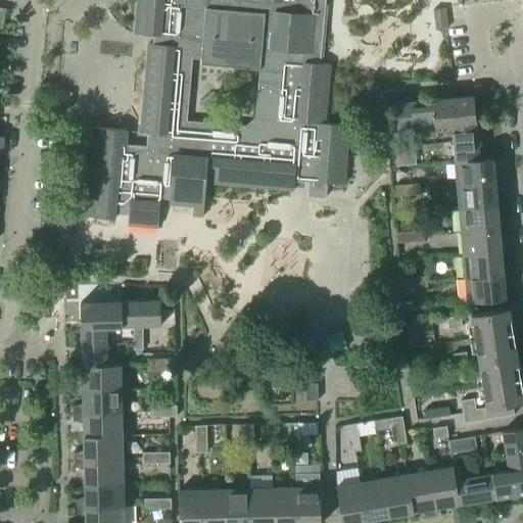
[(148,44),(143,103),(188,107),(192,58),(200,58),(200,64),(258,69),(259,58),(320,64),(320,55),(322,55),(322,54),(321,54),(324,16),(326,16),(326,15),(324,15),(325,6),(327,6),(327,5),(325,5),(265,0),(137,0),(134,34),(159,36),(158,45),(148,44)]
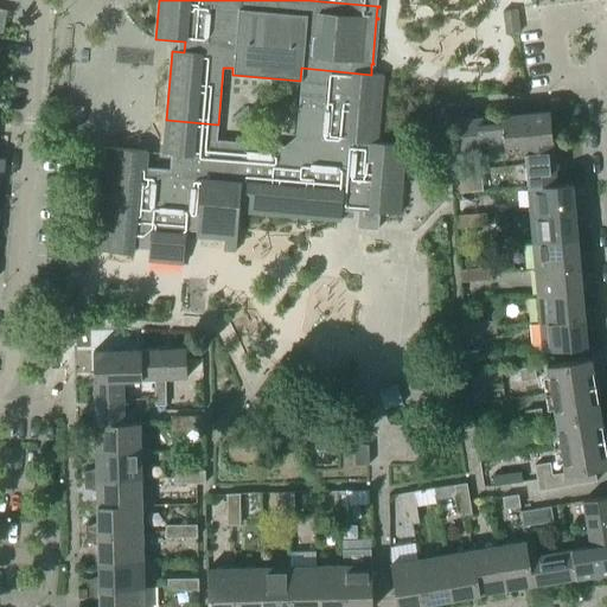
[(518,33),(516,11),(516,10),(503,11),(505,34),(518,33)]
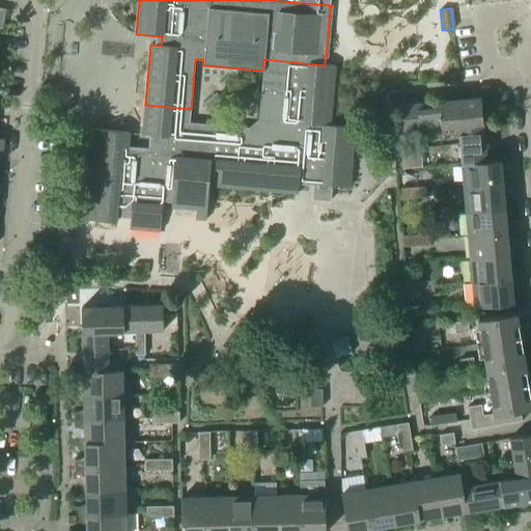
[(263,59),(262,71),(258,119),(248,129),(214,126),(208,186),(299,194),(300,178),(313,179),(311,199),(330,201),(330,200),(331,187),(348,188),(352,154),(354,128),(329,126),(334,65),(330,65),(325,65),(263,59)]
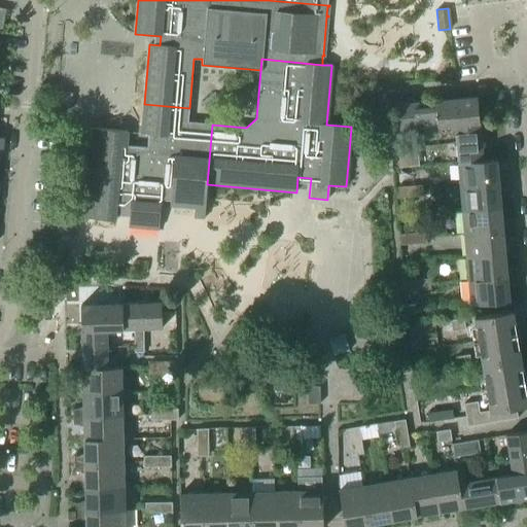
[(438,126),(454,125),(454,124),(480,121),(477,97),(436,101),(438,126)]
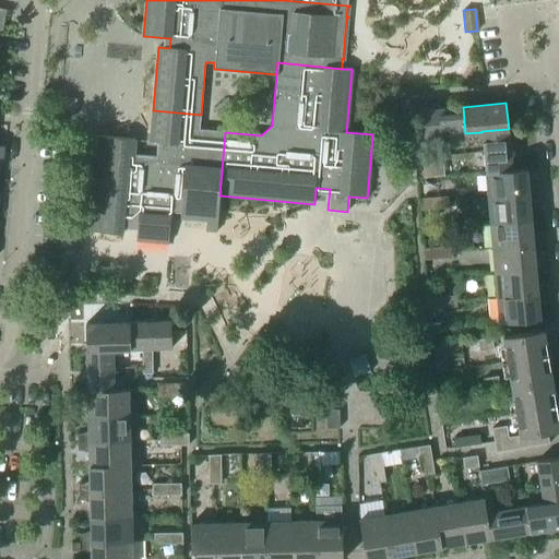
[(424,138),(465,133),(463,107),(420,111),(424,138)]
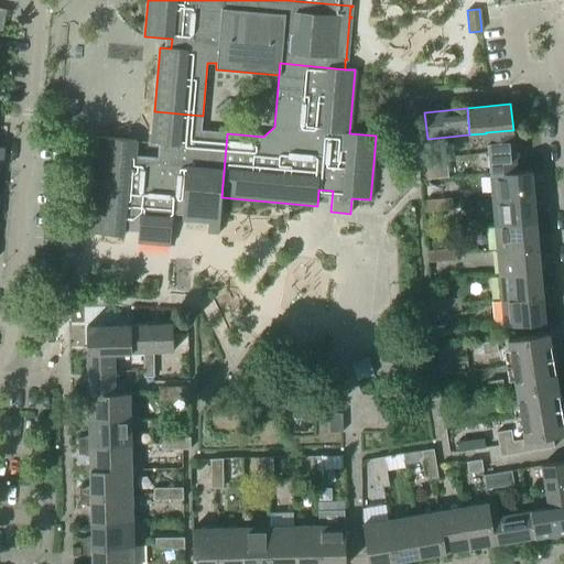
[(203,116),(154,111),(151,143),(159,144),(158,159),(136,156),(137,141),(96,138),(95,154),(100,154),(97,185),(91,185),(90,202),(96,203),(95,217),(89,216),(88,234),(123,237),(123,231),(138,232),(138,243),(170,246),(173,208),(183,209),(182,220),(208,223),(207,234),(219,234),(221,197),(227,133),(202,131),(203,116)]
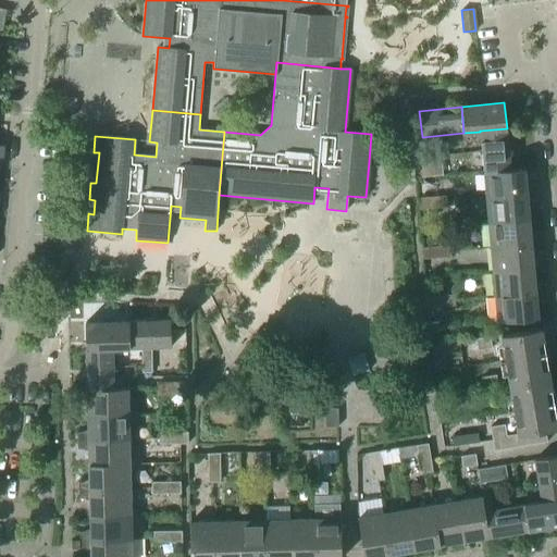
[(480,131),(480,132),(484,172),(510,170),(507,128),(480,131)]
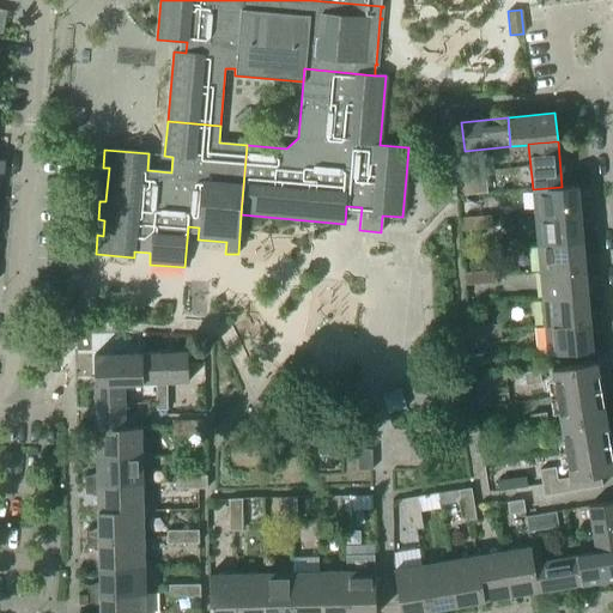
[(486,177),(477,178),(478,194),(487,193),(486,177)]
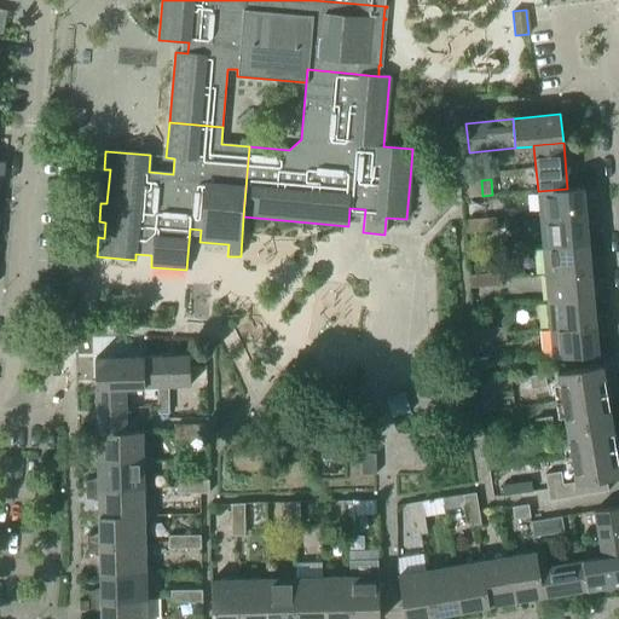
[(481,180),(470,181),(472,197),(482,196),(481,180)]
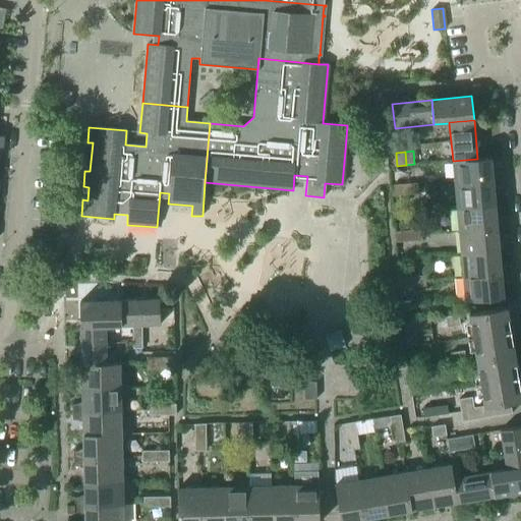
[(397,166),(396,153),(388,154),(389,167),(397,166)]
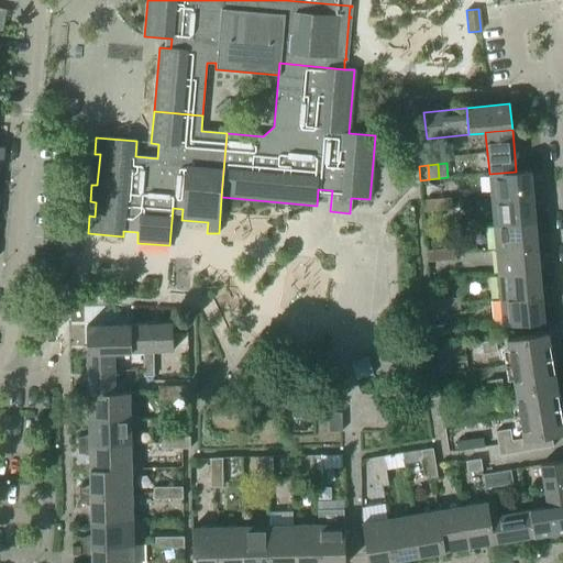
[(489,174),(492,200),(544,196),(543,187),(532,188),(530,170),(516,172),(489,174)]
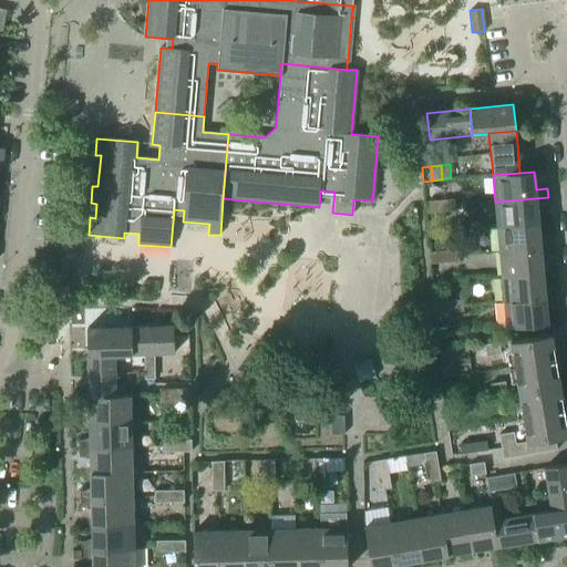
[(495,202),(497,227),(538,223),(537,206),(548,205),(548,197),(495,202)]
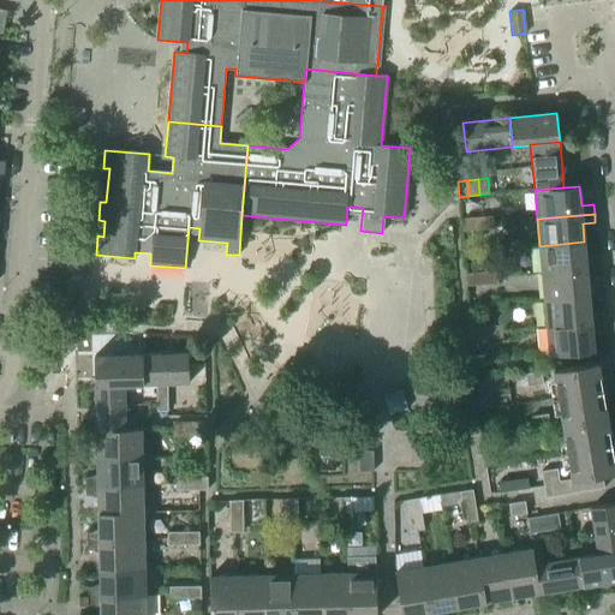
[(493,216),(477,218),(477,231),(494,230),(493,216)]
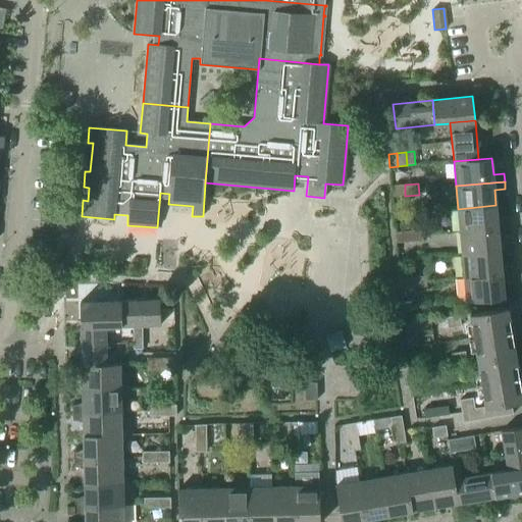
[(405,196),(405,185),(390,186),(392,197),(405,196)]
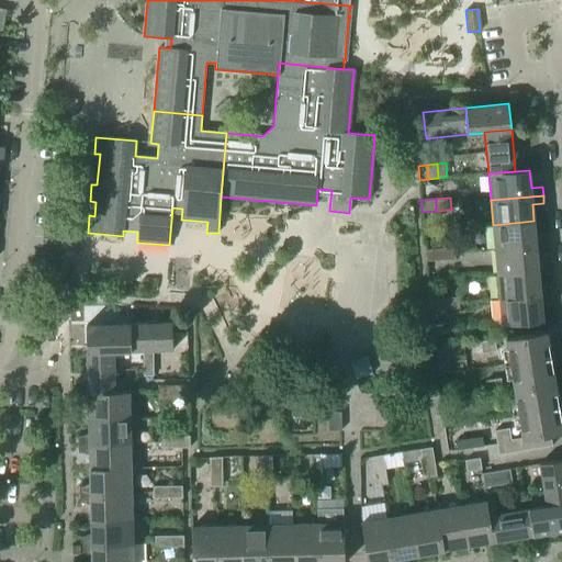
[(493,225),(495,249),(548,245),(547,237),(536,238),(534,221),(493,225)]
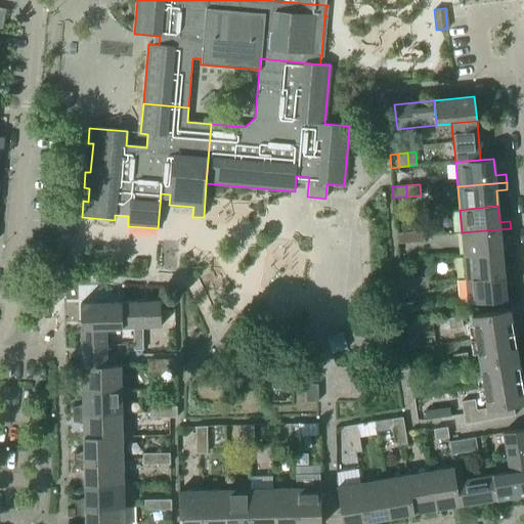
[(462,232),(464,256),(501,253),(500,237),(511,236),(511,228),(462,232)]
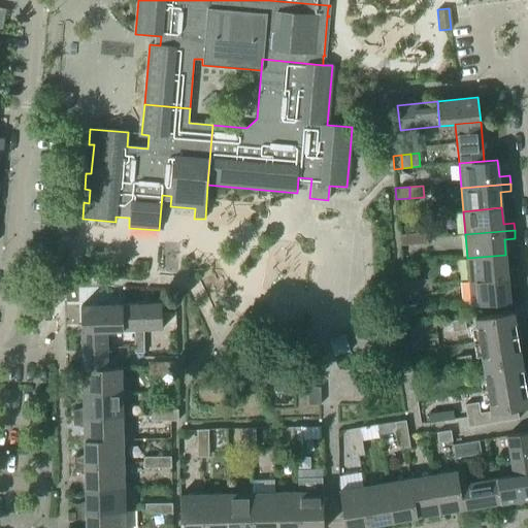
[(427,232),(414,233),(415,244),(428,243),(427,232)]
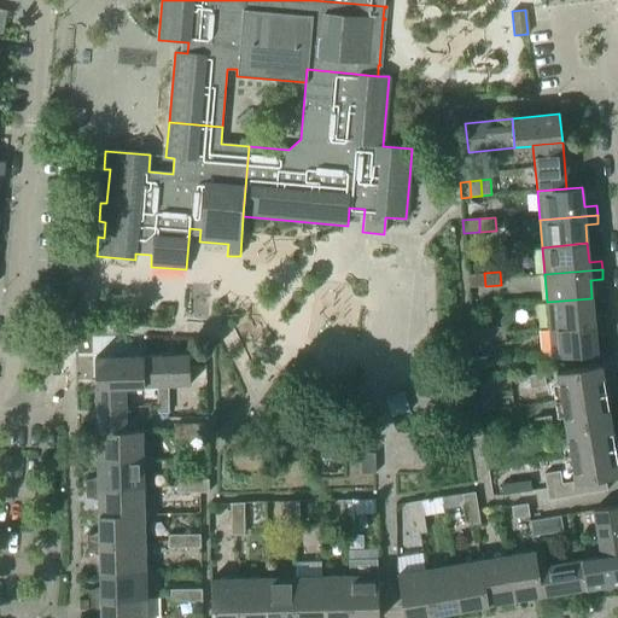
[(485,286),(484,273),(467,274),(468,287),(485,286)]
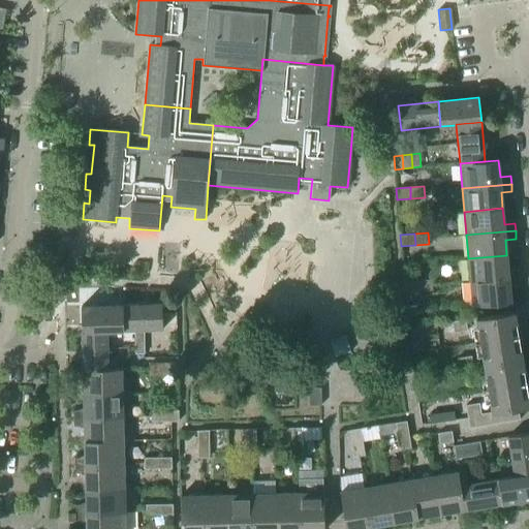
[(468,258),(470,282),(520,277),(519,270),(508,271),(506,255),(468,258)]
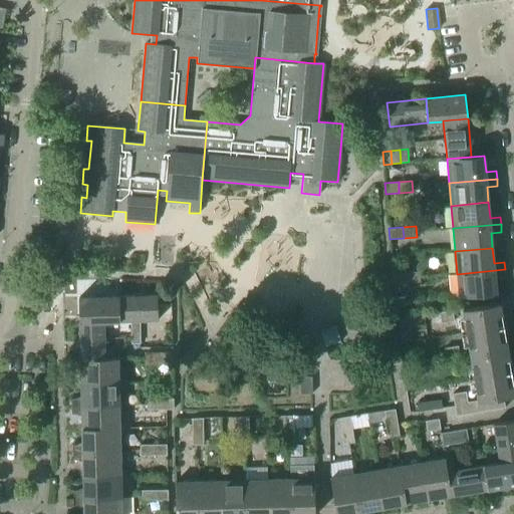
[(505,269),(457,274),(459,298),(497,294),(495,278),(506,277),(505,269)]
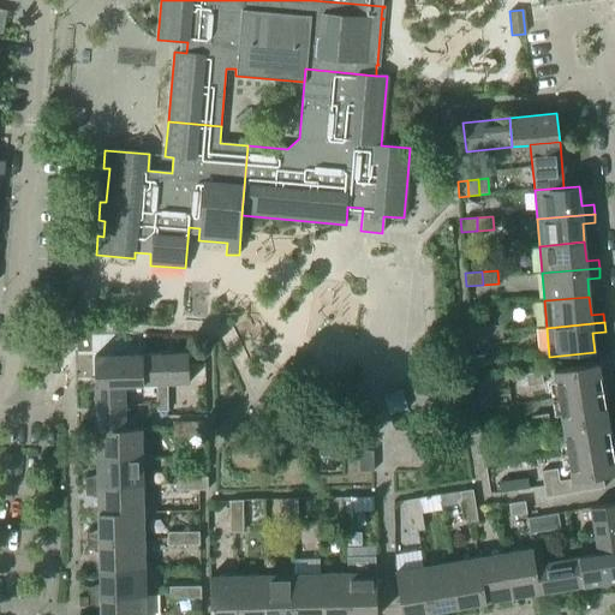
[(502,326),(485,327),(487,340),(502,339),(502,326)]
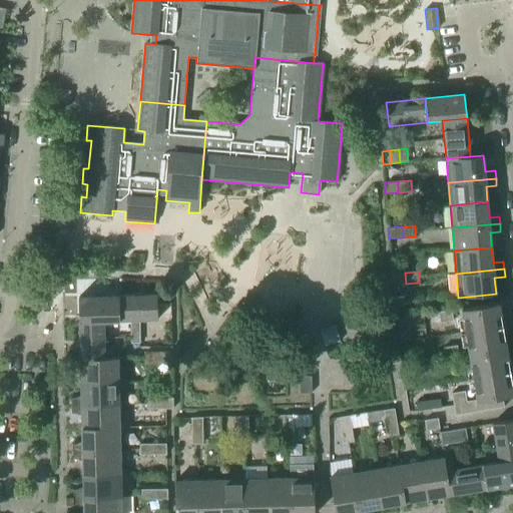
[(406,284),(405,273),(392,274),(393,285),(406,284)]
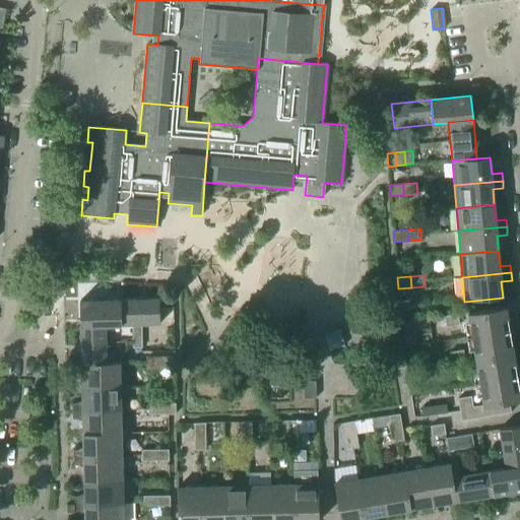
[(159,299),(121,300),(122,325),(132,324),(132,336),(142,336),(141,324),(160,324),(159,320),(159,309),(159,299)]
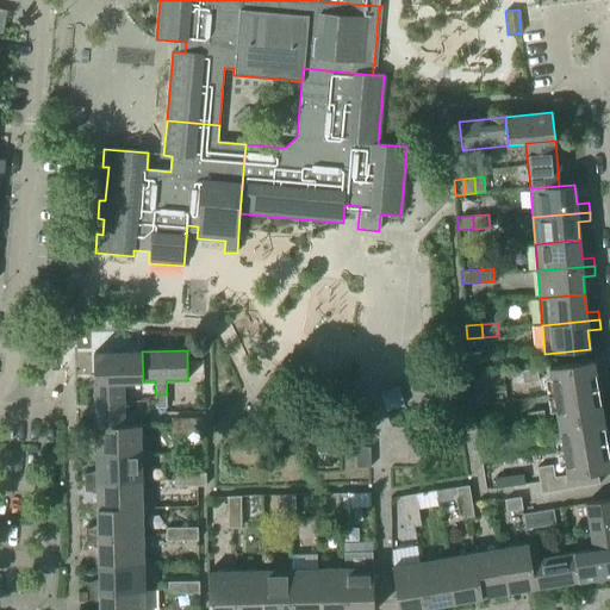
[(94,383),(123,381),(143,381),(142,352),(94,353),(94,383)]
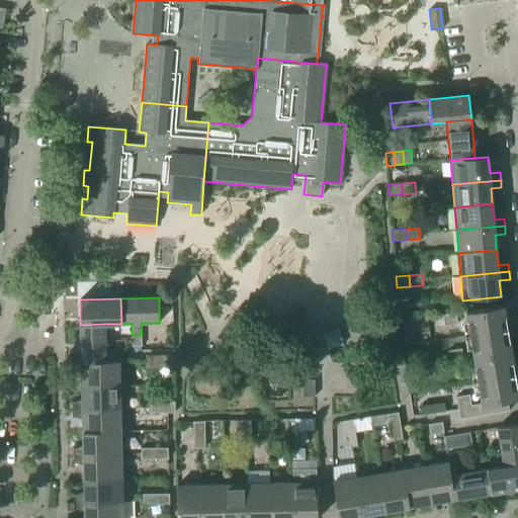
[(466,311),(473,355),(511,350),(509,335),(517,334),(515,317),(506,319),(504,305),(466,311)]
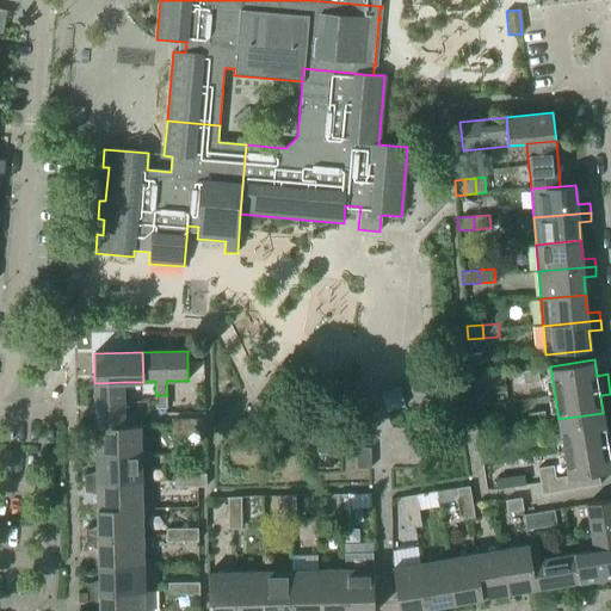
[(187,363),(187,376),(203,376),(203,362),(187,363)]
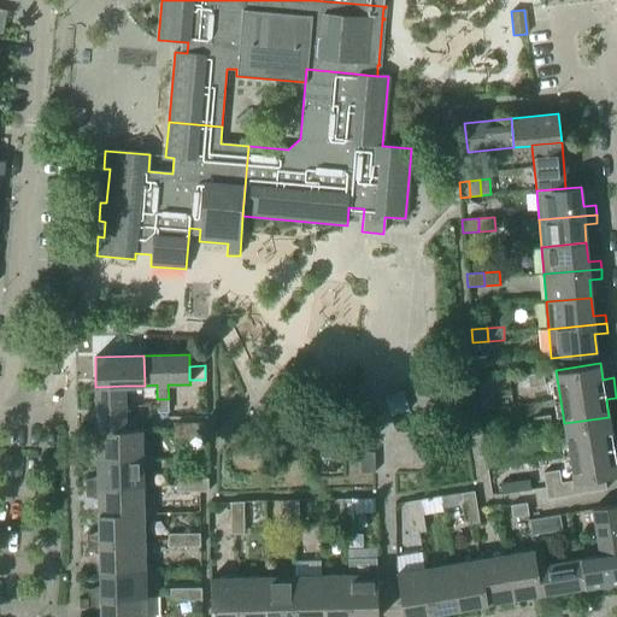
[(527,376),(529,389),(545,386),(544,372),(527,376)]
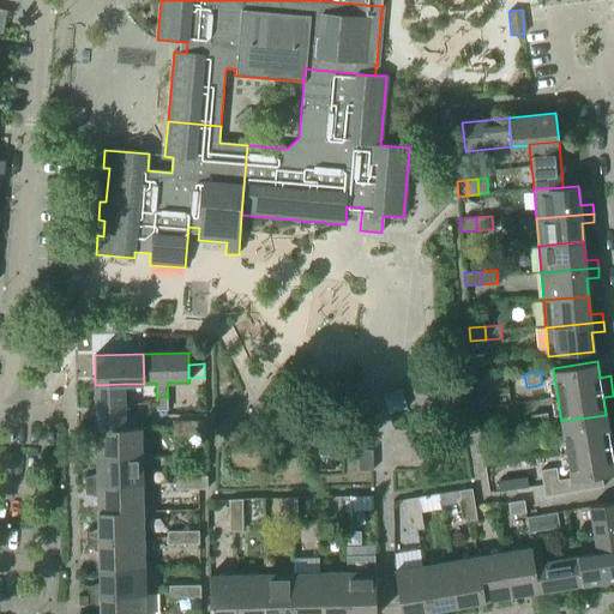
[(95,385),(96,429),(125,429),(124,384),(95,385)]
